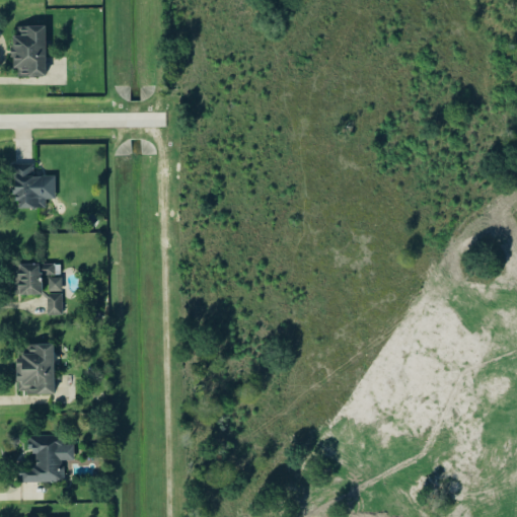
[(46,25),(17,25),(17,35),(13,35),(13,76),(46,76),(46,25)]
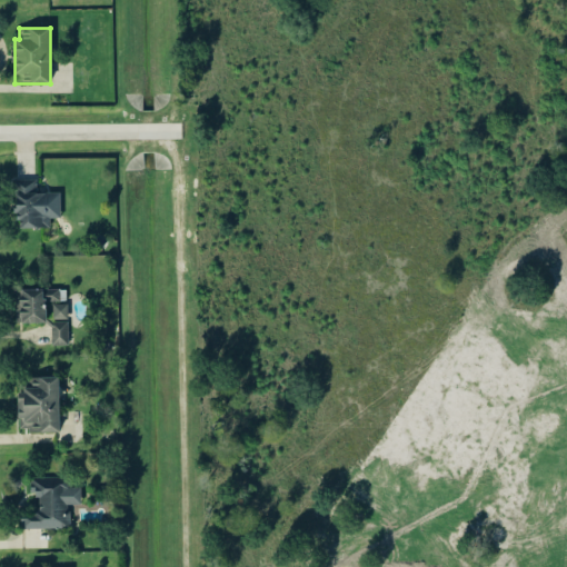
[(60,192),(37,192),(37,179),(16,179),(16,228),(49,228),(49,212),(60,211),(60,192)]
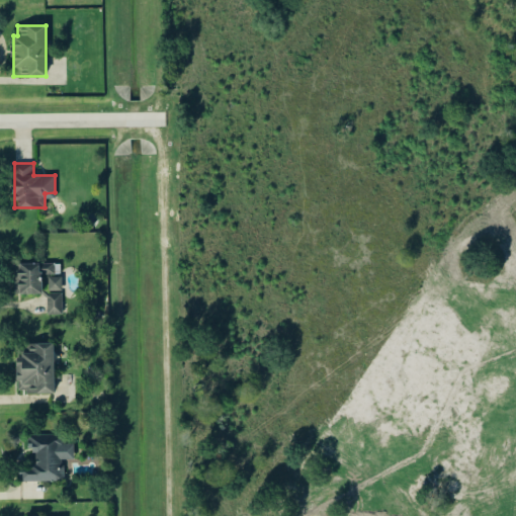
[(15,293),(44,293),(44,274),(48,274),(48,290),(61,290),(61,276),(55,276),(55,262),(15,262),(15,293)]
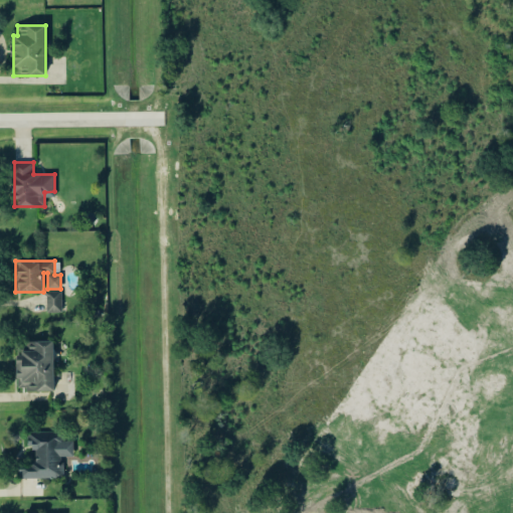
[(60,312),(60,292),(46,292),(46,312),(60,312)]
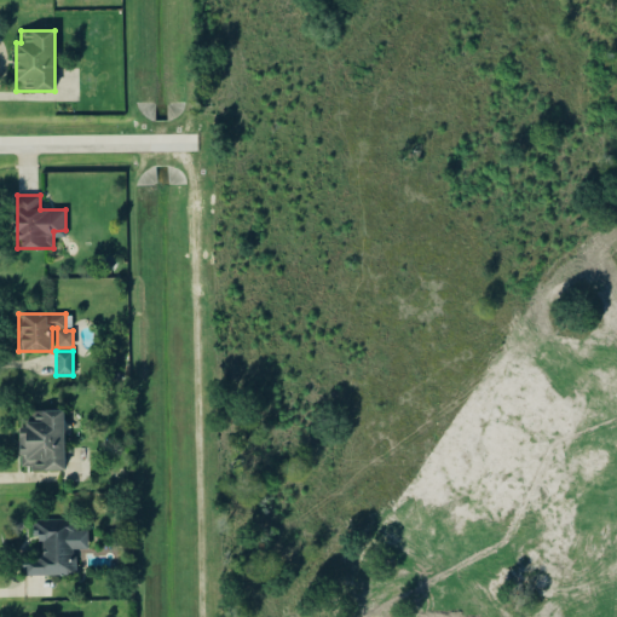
[(64,470),(64,410),(21,410),(21,470),(64,470)]
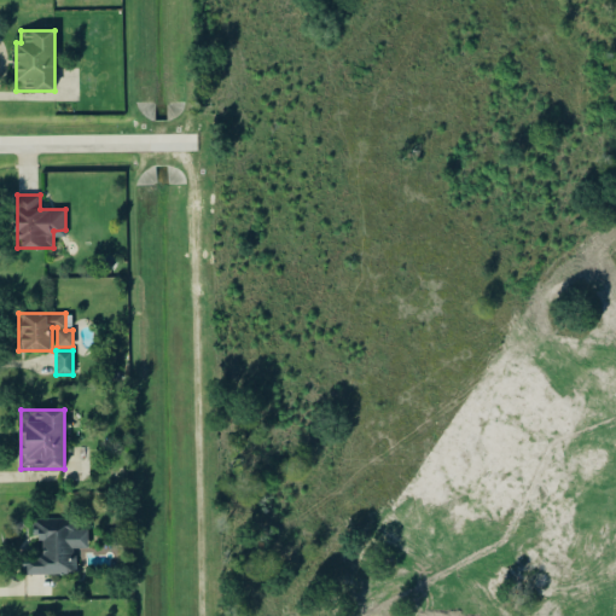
[(75,573),(74,518),(35,519),(35,552),(23,553),(23,574),(75,573)]
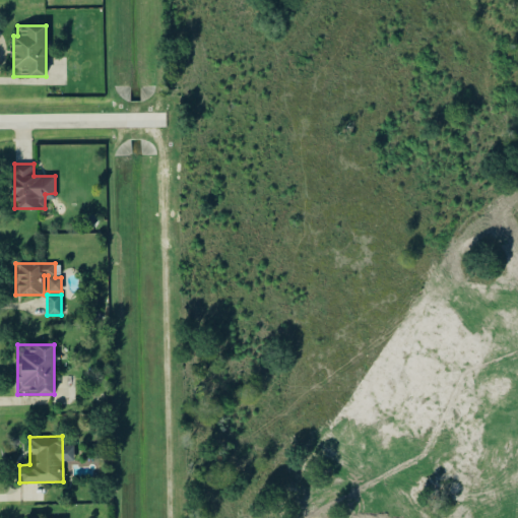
All buildings are outlined.
